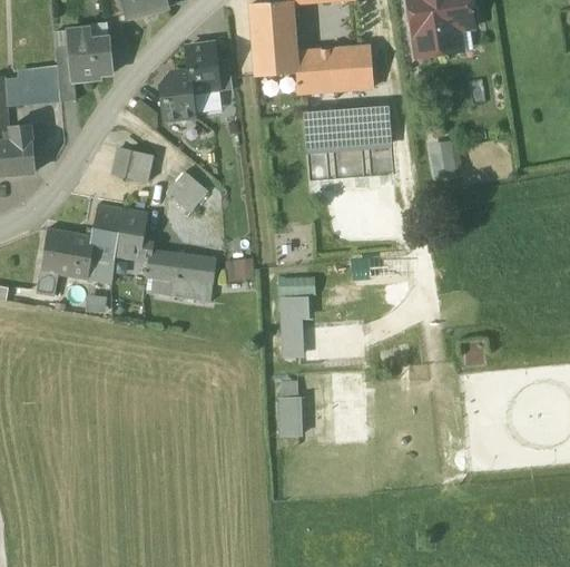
[(119,0),(123,16),(167,6),(166,0),(119,0)]
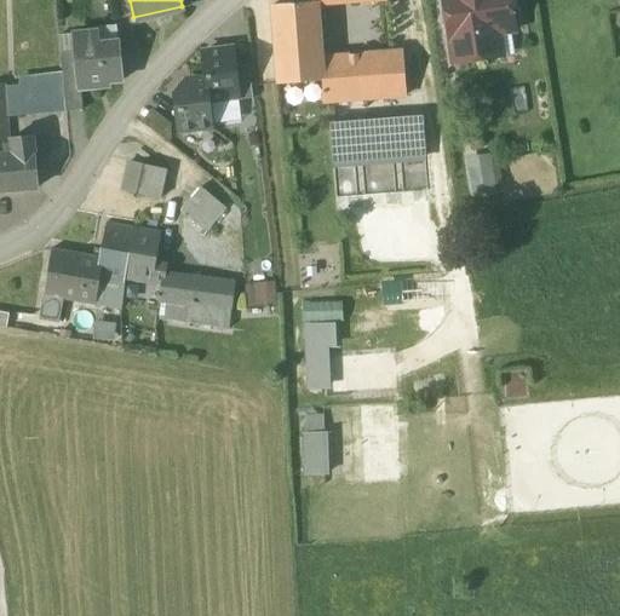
[(271,4),(277,81),(321,79),(323,79),(321,56),(317,1),(317,0),(311,0),(271,4)]
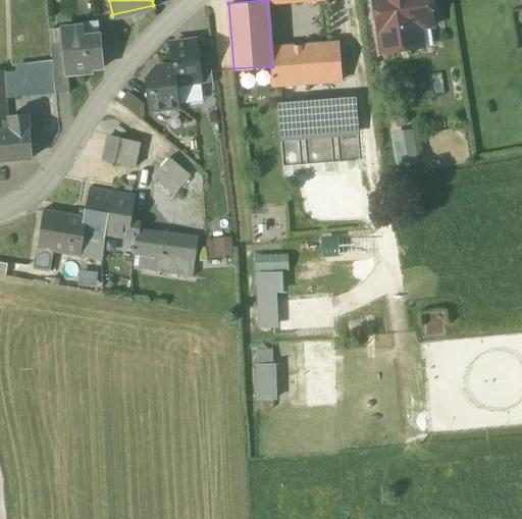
[(344,41),(341,0),(322,0),(325,42),(338,41),(344,41)]
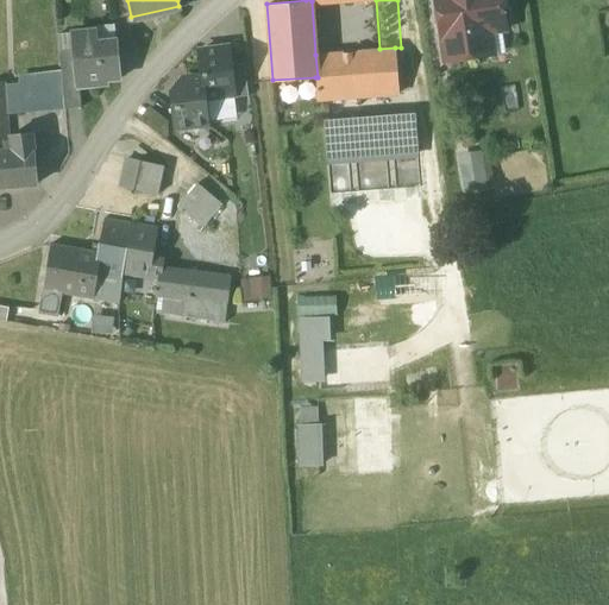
[(506,2),(506,0),(434,0),(443,51),(491,44),(490,30),(506,27),(502,6),(506,2)]
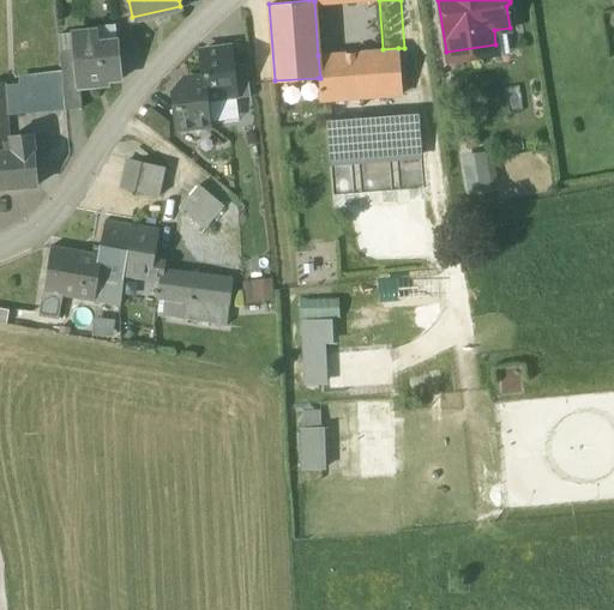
[(97,29),(98,41),(116,40),(115,24),(97,26),(97,29)]
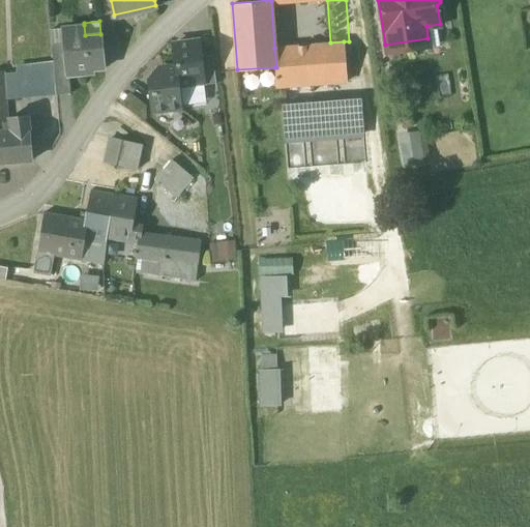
[(63,41),(66,74),(68,74),(83,72),(83,69),(104,67),(100,34),(85,35),(84,25),(62,27),(63,41)]
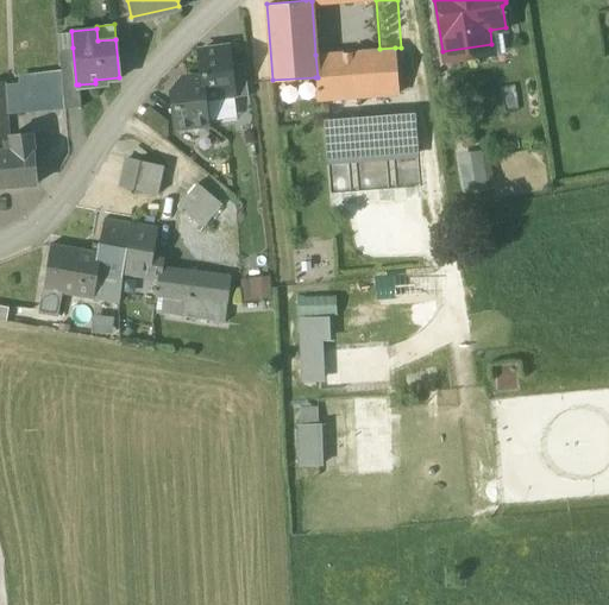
[(73,48),(71,31),(57,32),(60,50),(73,48)]
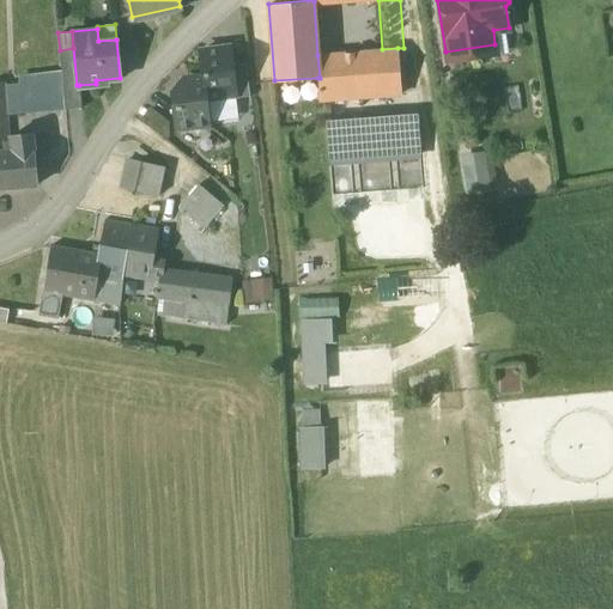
[(206,97),(207,97),(235,93),(231,64),(229,46),(201,49),(204,75),(206,97)]
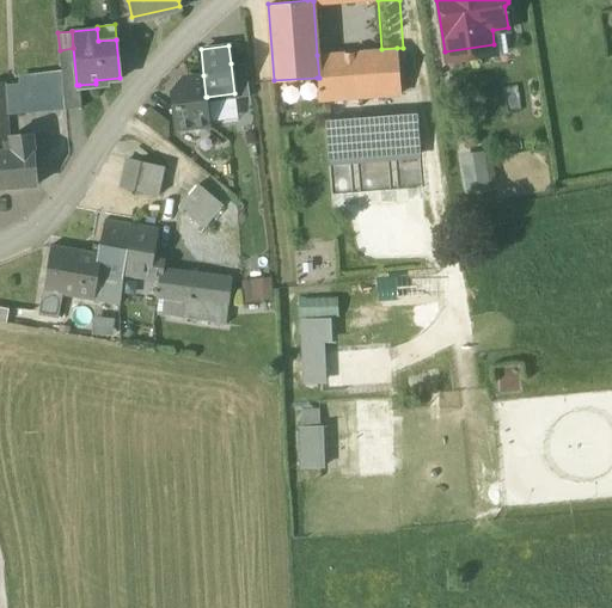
[(62,85),(65,108),(80,106),(79,85),(77,85),(73,48),(60,50),(61,71),(62,85)]
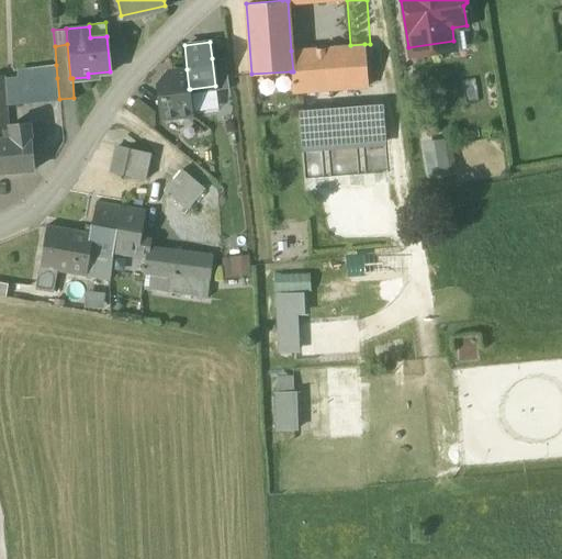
[(291,71),(292,90),(367,85),(364,44),(350,45),(350,46),(291,51),(293,71),(291,71)]
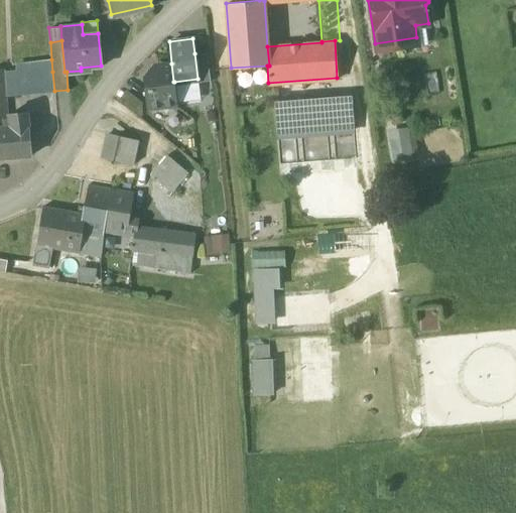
[(198,79),(198,81),(210,80),(207,52),(195,53),(198,79)]
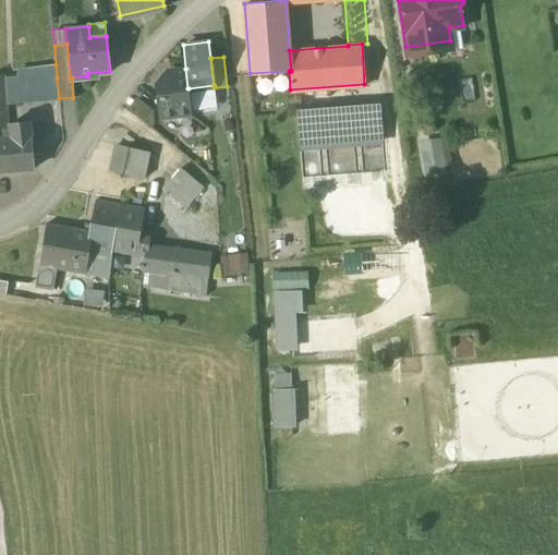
[(16,74),(2,75),(3,86),(16,85),(15,80),(29,80),(45,79),(57,77),(56,64),(16,68),(16,74)]
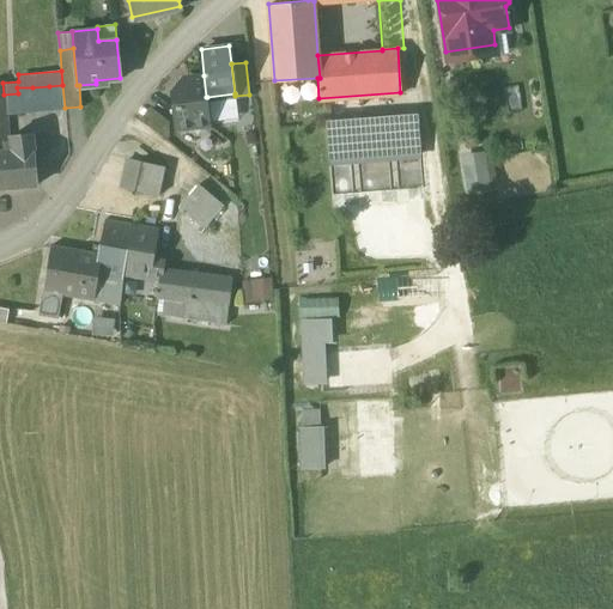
[(210,120),(207,97),(206,97),(204,75),(183,78),(173,91),(177,127),(194,125),(194,129),(198,132),(207,131),(211,126),(210,120)]
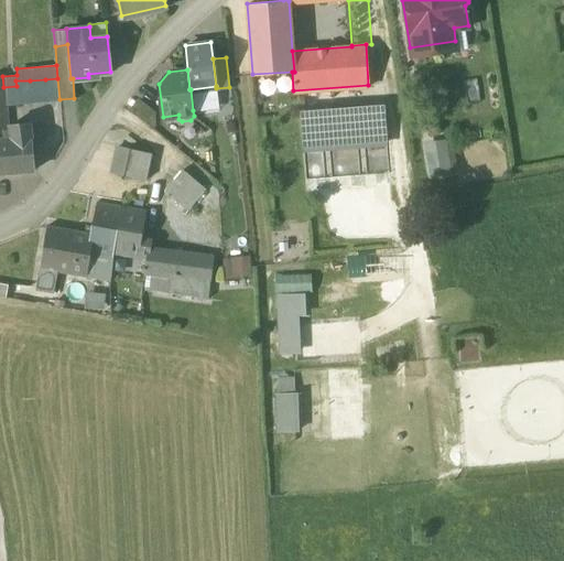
[(45,79),(46,100),(60,99),(57,78),(45,79)]
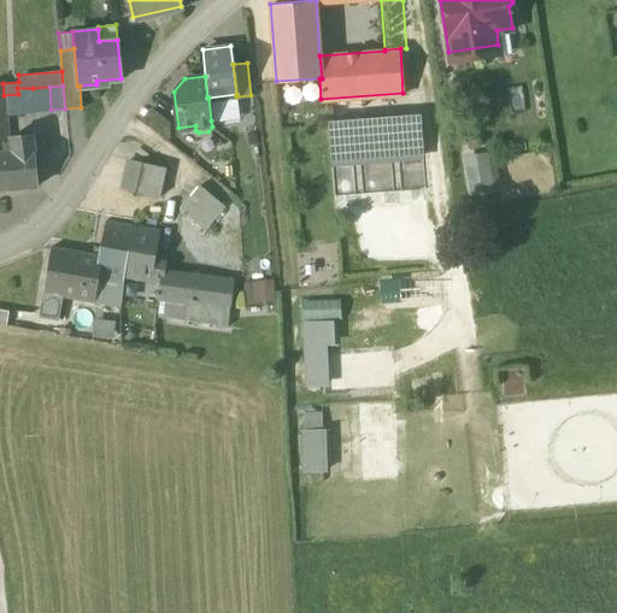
[(50,87),(33,88),(36,111),(51,110),(50,87)]
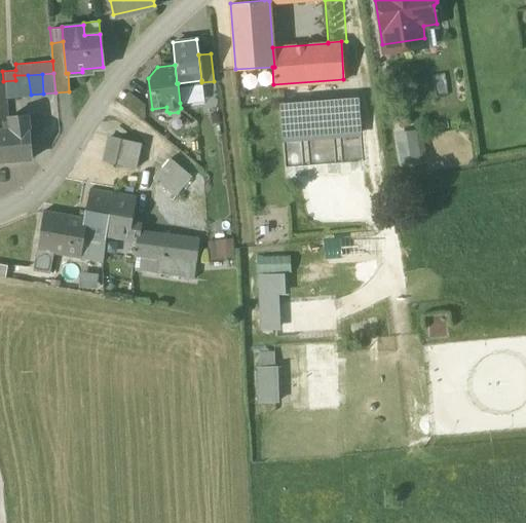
[(16,96),(31,95),(28,75),(14,75),(15,80),(16,96)]
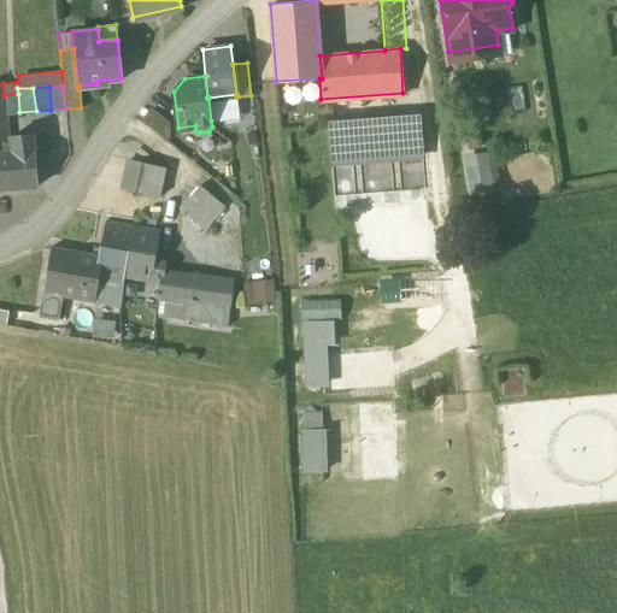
[(18,94),(4,95),(4,100),(7,147),(12,146),(12,141),(30,140),(19,112),(18,94)]
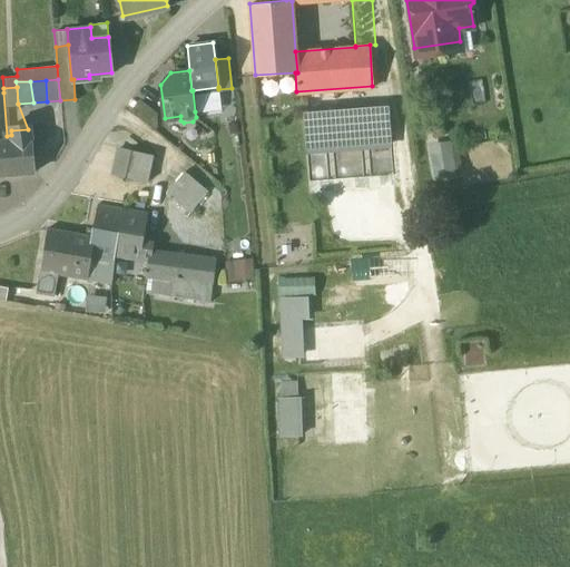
[(193,90),(195,111),(220,108),(218,89),(218,87),(193,90)]
